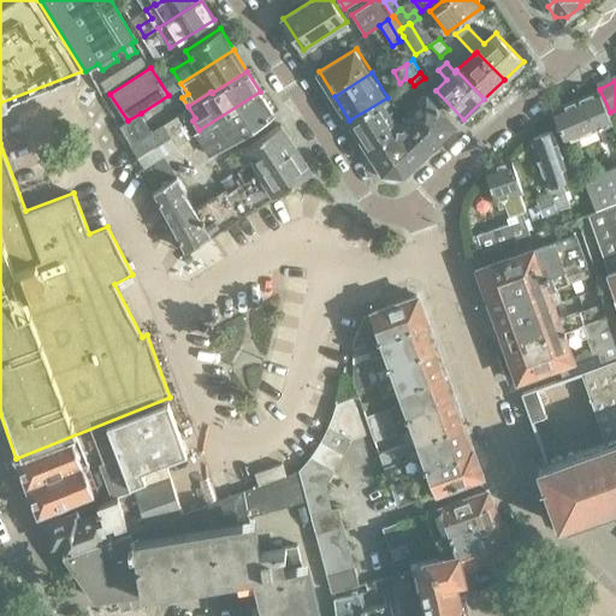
[(398,87),(388,98),(349,120),(367,148),(385,137),(385,132),(392,128),(390,123),(395,119),(390,112),(407,101),(398,87)]
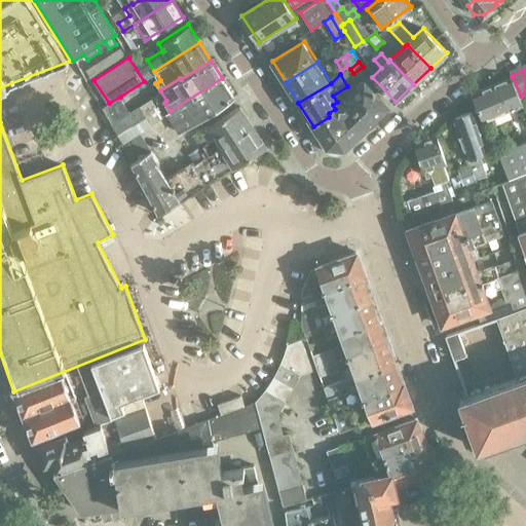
[(483,121),(510,110),(523,104),(511,76),(496,82),(497,83),(472,94),(483,121)]
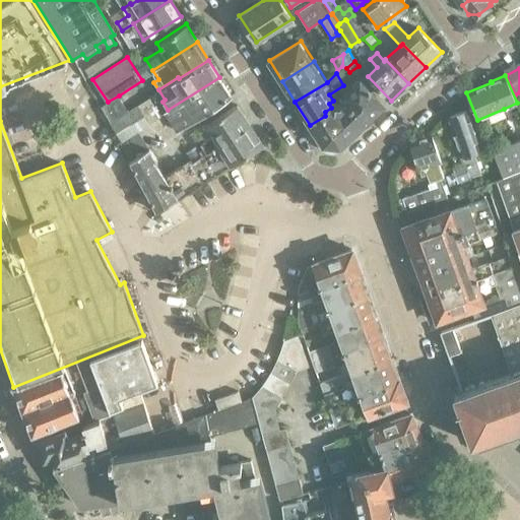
[(219,77),(168,110),(165,111),(177,129),(231,95),(219,77)]
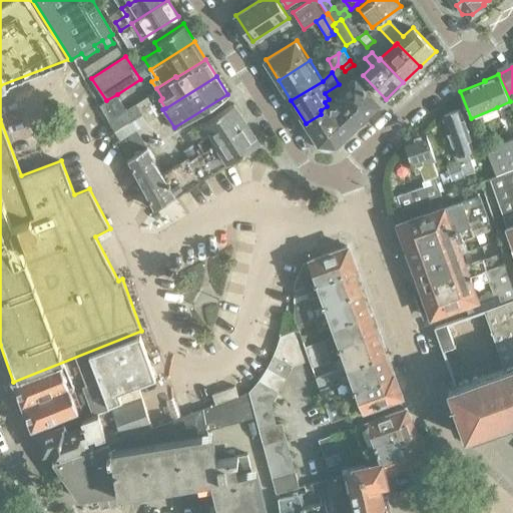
[(380,104),(354,76),(336,93),(362,121),(380,104)]
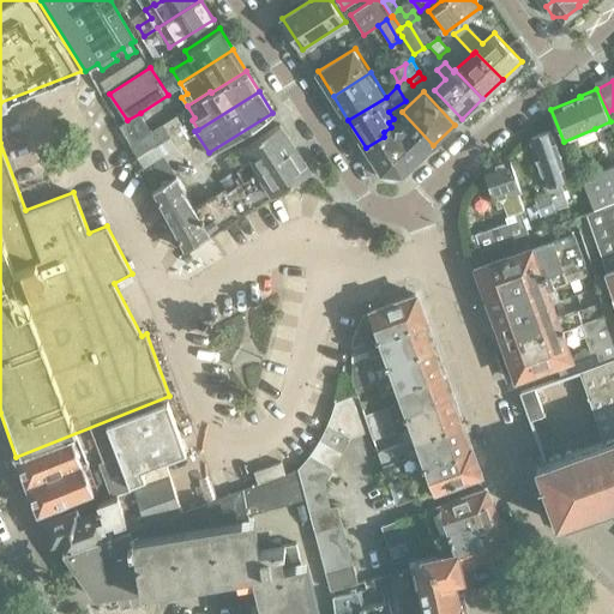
[(396,121),(393,119),(389,122),(391,127),(384,132),(384,137),(366,148),(381,173),(402,175),(433,145),(402,112),(401,113),(404,118),(399,122),(396,121)]
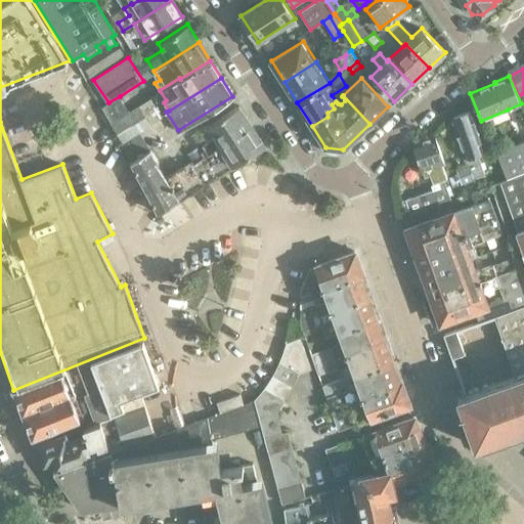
[(111,123),(129,112),(120,96),(108,102),(101,107),(111,123)]
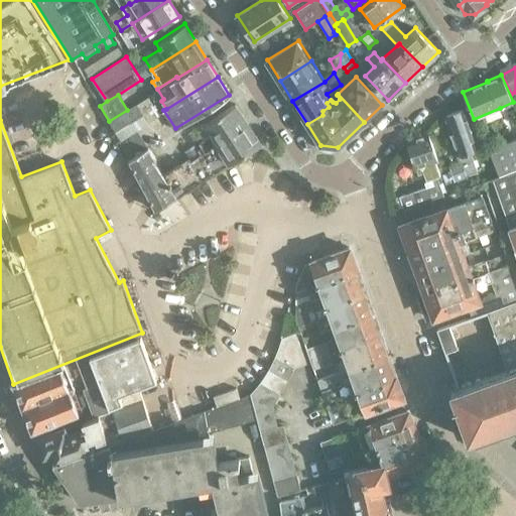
[(120,140),(137,130),(149,123),(149,122),(160,115),(154,107),(156,106),(155,104),(153,105),(148,97),(137,104),(127,110),(109,121),(120,140)]
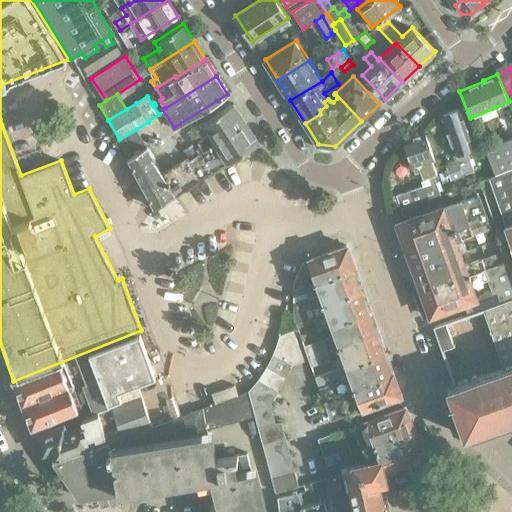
[(200,151),(245,122),(233,102),(202,122),(209,132),(198,139),(202,144),(197,147),(200,151)]
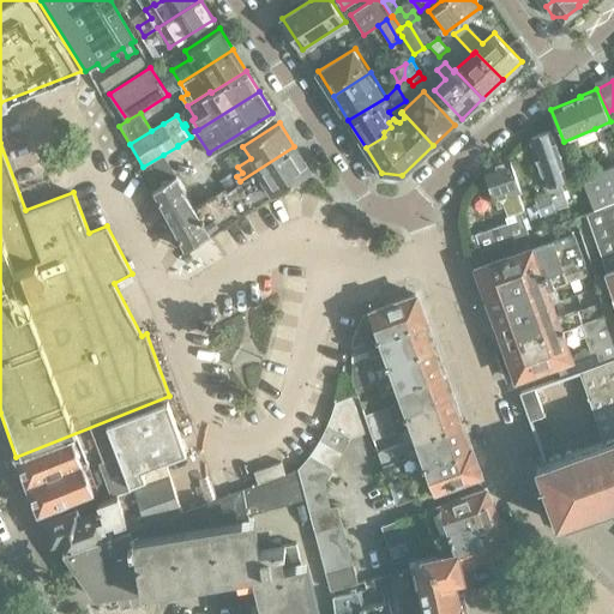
[(560,180),(578,174),(573,160),(564,163),(551,130),(529,137),(555,210),(569,205),(560,180)]
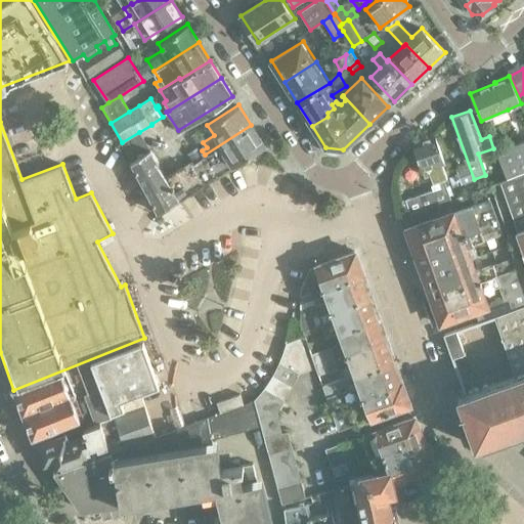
[(179,198),(264,145),(251,125),(205,155),(194,161),(193,160),(192,161),(191,160),(186,164),(166,176),(179,198)]
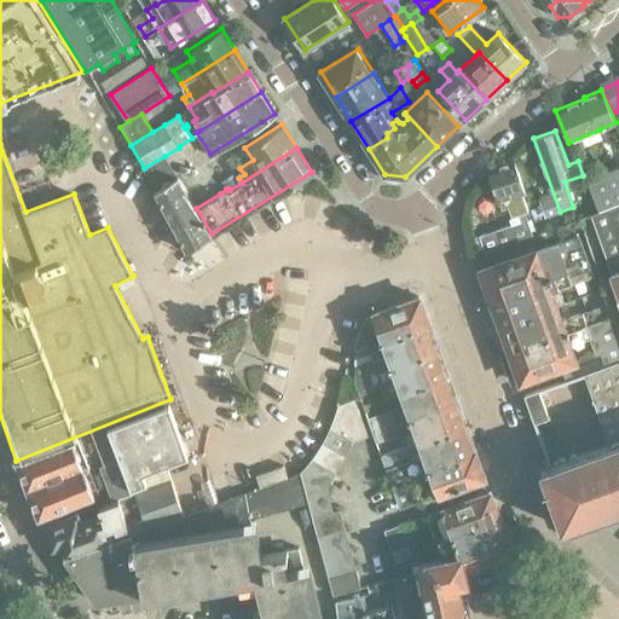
[(528,212),(524,200),(526,198),(513,158),(487,167),(502,209),(508,207),(512,218),(518,215),(520,221),(499,229),(505,246),(533,237),(525,213),(528,212)]
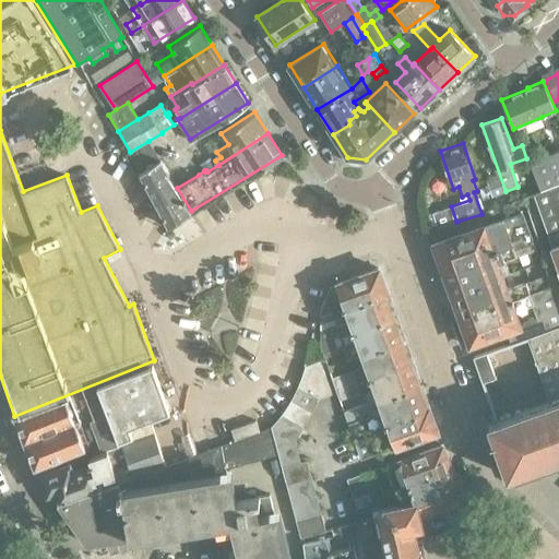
[(539,194),(558,187),(558,154),(528,166),(539,194)]
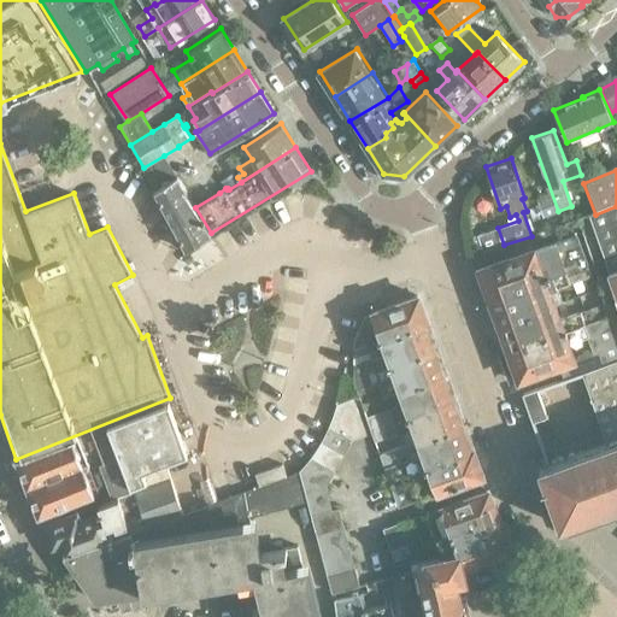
[(211,233),(195,207),(184,189),(187,187),(177,172),(156,187),(186,248),(211,233)]
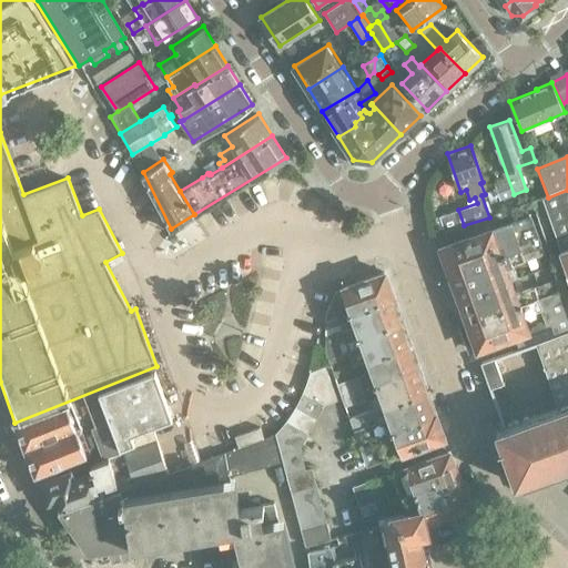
[(567,190),(548,198),(540,200),(558,247),(555,249),(567,283),(567,332),(535,345),(555,403),(493,426),(513,479),(567,459),(567,190)]
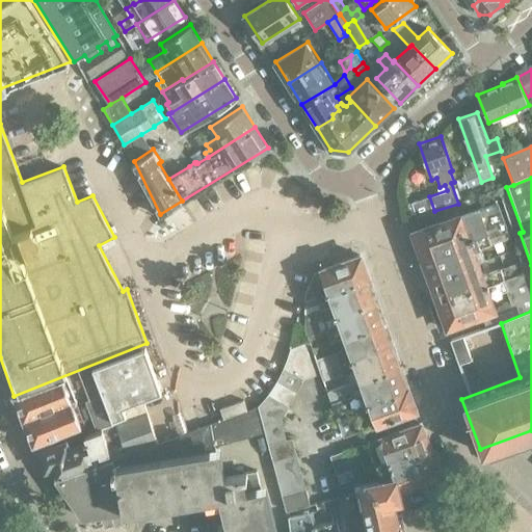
[(422,256),(506,225),(498,201),(471,211),(471,212),(461,215),(460,214),(414,231),(422,256)]
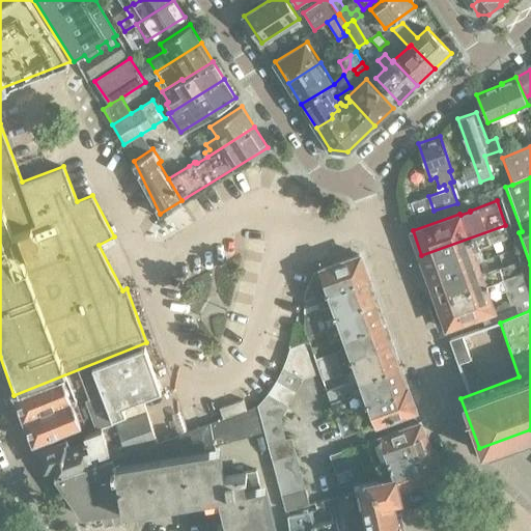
[(505,225),(421,255),(430,279),(477,261),(473,248),(491,242),(492,244),(509,238),(505,225)]
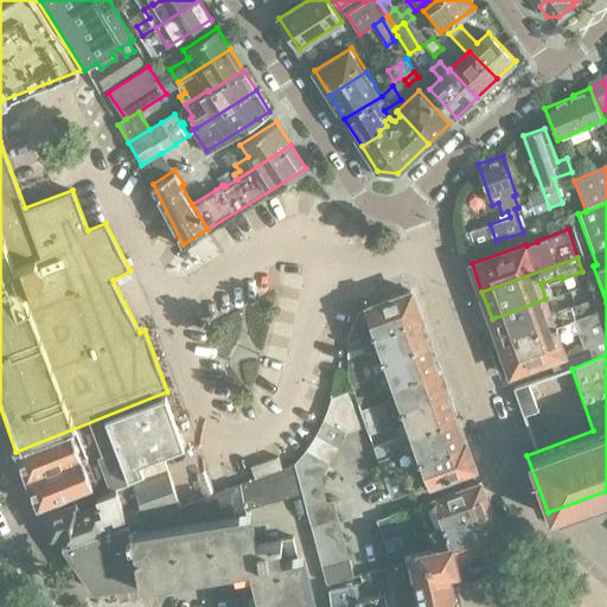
[(349,334),(347,343),(419,317),(421,315),(414,292),(358,311),(349,334)]
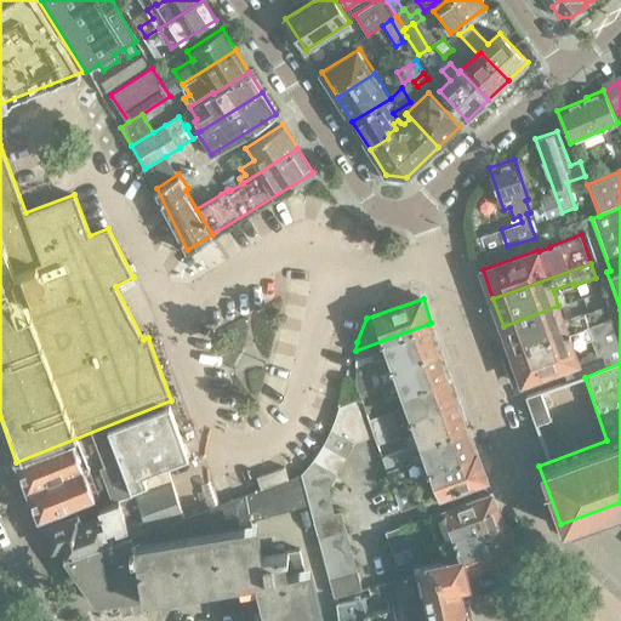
[(615,315),(610,303),(564,320),(558,306),(503,326),(513,352),(615,315)]
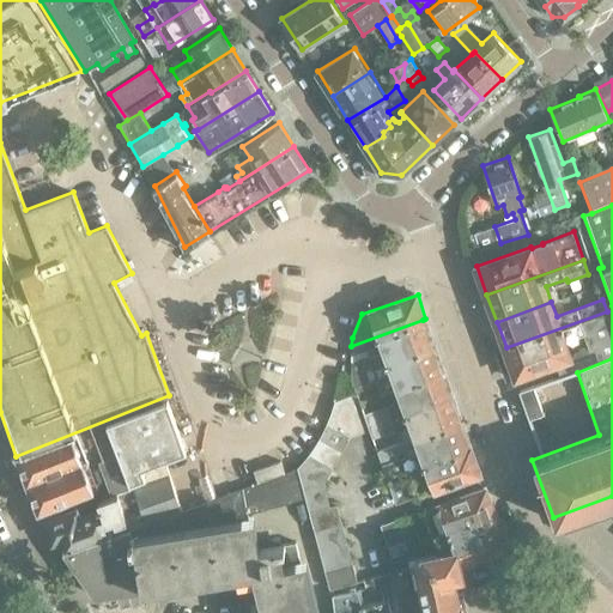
[(612,329),(607,311),(507,347),(516,376),(546,365),(552,380),(612,357),(612,329)]
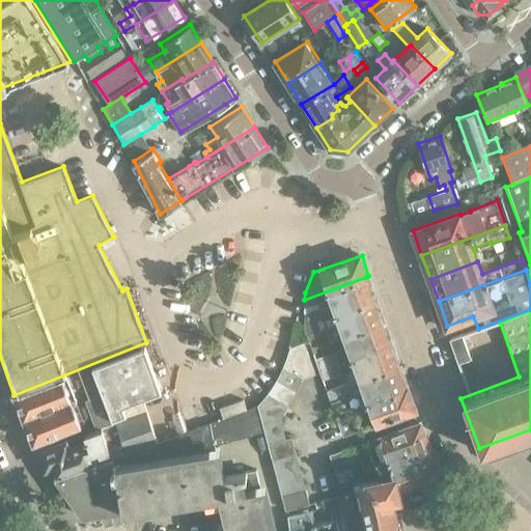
[(366,277),(304,300),(304,324),(374,299),(366,277)]
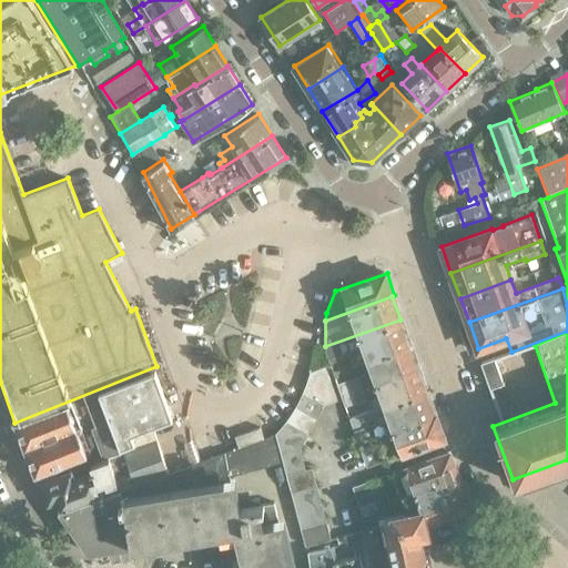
[(368,358),(408,343),(401,320),(325,346),(325,351),(328,359),(350,352),(354,362),(368,357),(368,358)]
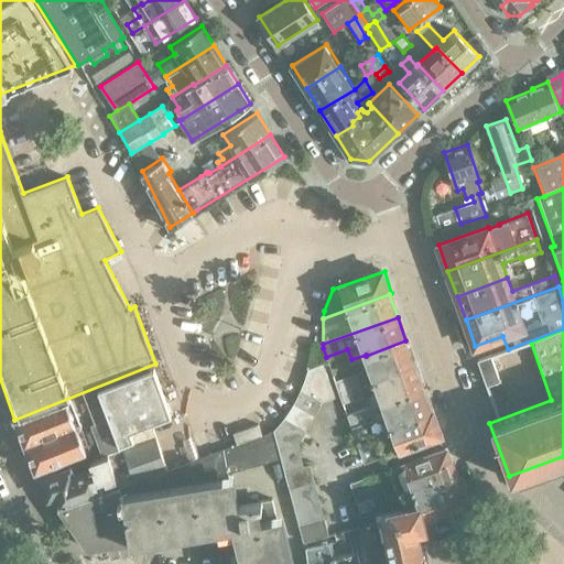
[(338,392),(414,365),(405,340),(366,356),(370,367),(334,380),(338,392)]
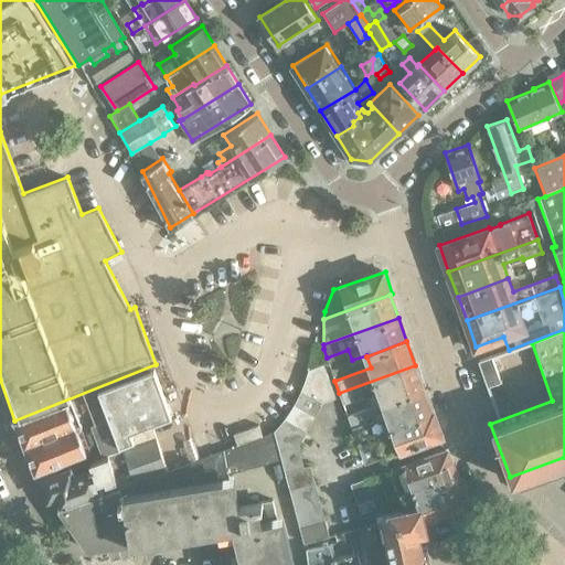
[(500,381),(491,355),(478,361),(487,385),(500,381)]
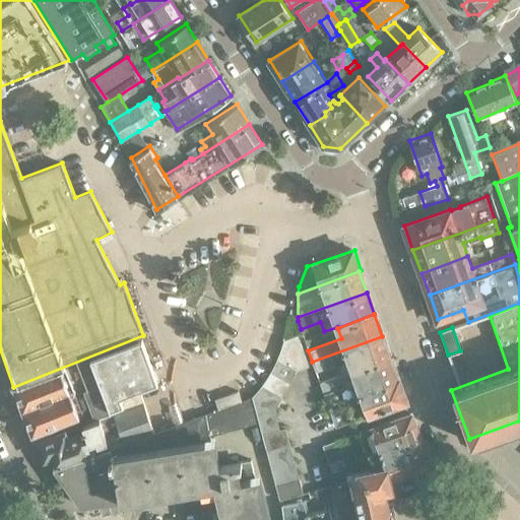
[(277,358),(298,370),(309,366),(299,335),(283,340),(277,358)]
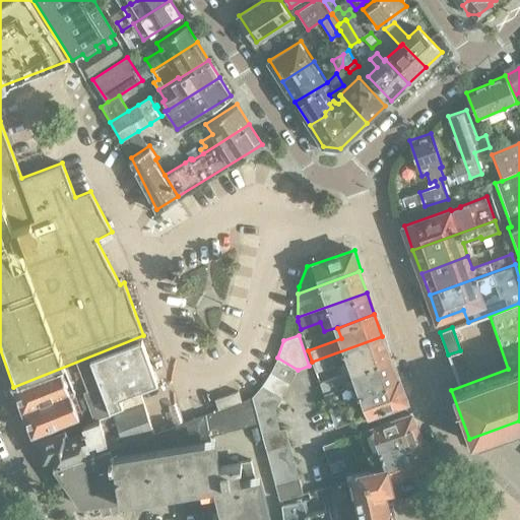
[(352,370),(390,356),(382,336),(312,362),(316,372),(328,368),(327,366),(336,363),(336,364),(349,360),(352,370)]
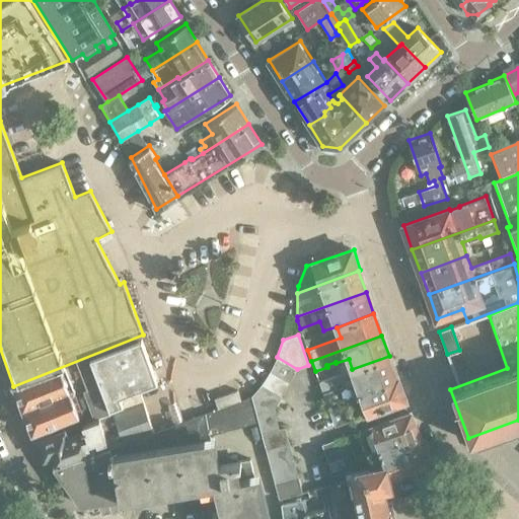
[(83,424),(65,430),(38,441),(45,458),(51,456),(56,468),(58,467),(112,447),(154,431),(140,389),(158,383),(142,340),(90,359),(112,413),(83,424)]
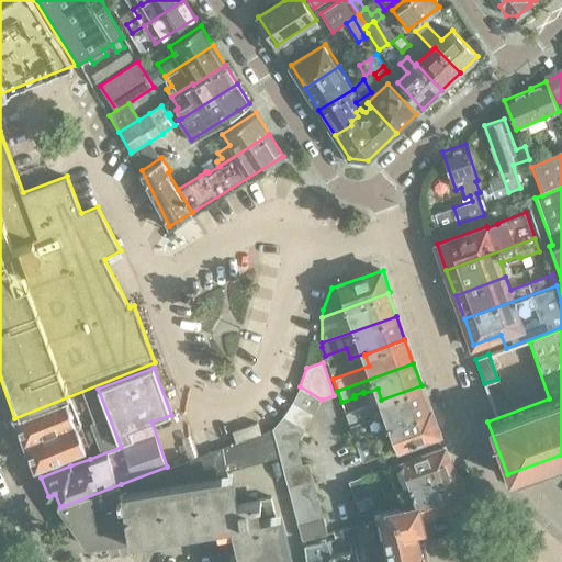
[(353,437),(429,408),(422,385),(381,400),(346,413),(353,437)]
